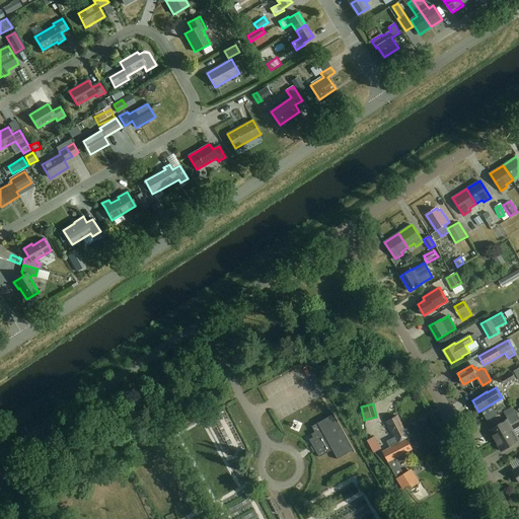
[(356,452),(332,412),(334,415),(312,427),(315,432),(312,434),(314,437),(310,439),(319,457),(335,449),(340,457),(337,459),(354,450),(355,452),(356,452)]
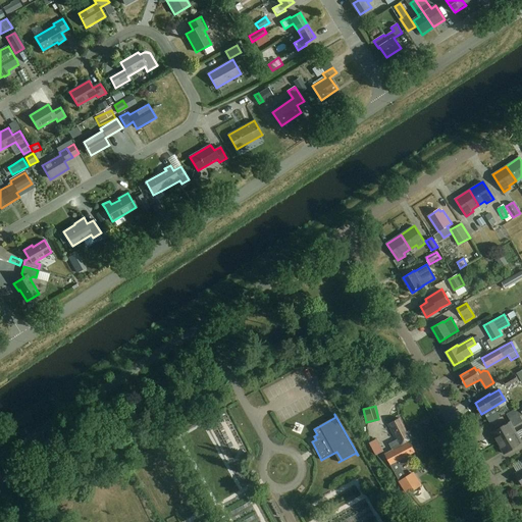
[(408,432),(401,418),(389,424),(401,446),(386,454),(392,464),(415,452),(409,440),(413,438),(410,430),(408,432)]
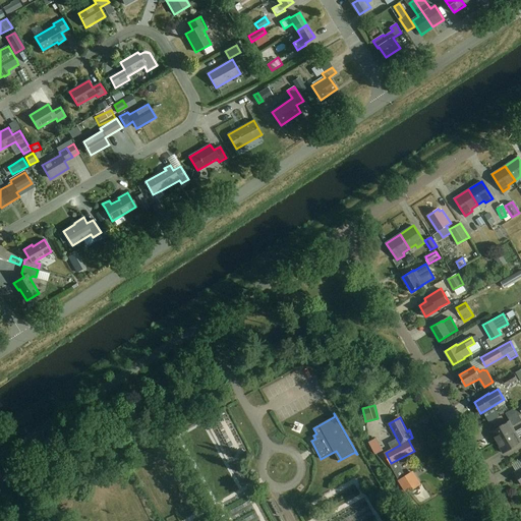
[(491,431),(498,443),(515,432),(512,426),(517,423),(514,418),(491,431)]
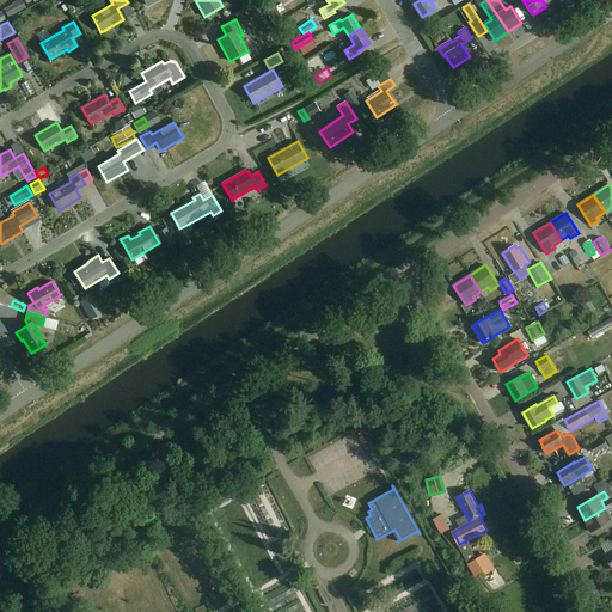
[(564,503),(570,513),(576,509),(570,500),(564,503)]
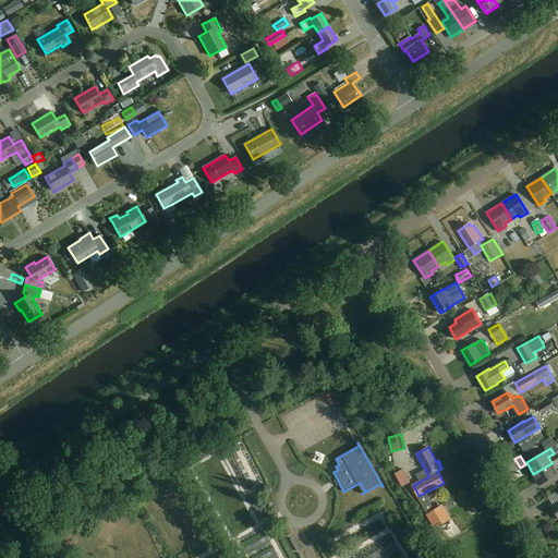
[(557,466),(556,469),(552,463),(533,474),(540,485),(557,474),(557,466)]
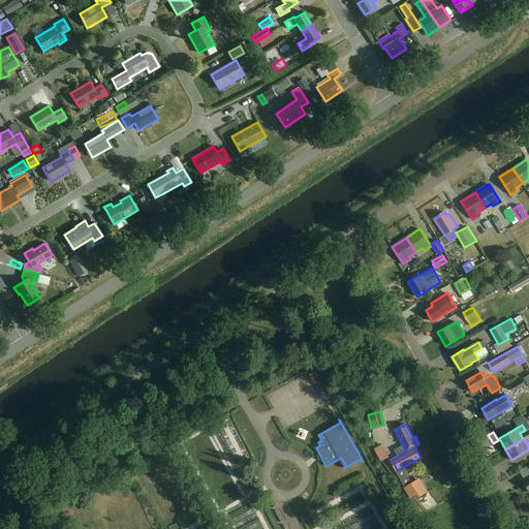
[(428,492),(419,478),(404,488),(412,501),(428,492)]
